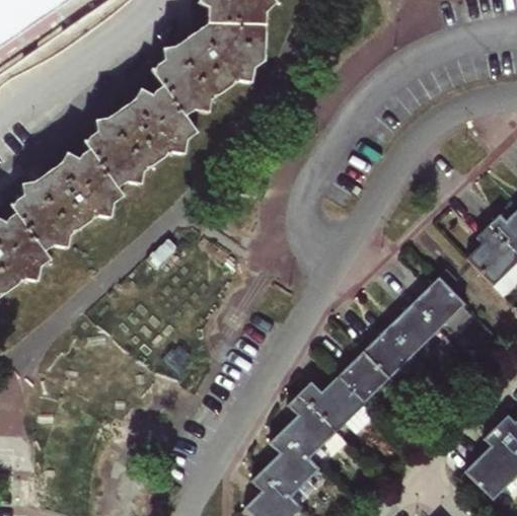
[(0,292),(24,276),(38,278),(40,265),(51,256),(46,248),(53,243),(67,245),(70,233),(97,213),(112,216),(115,201),(123,195),(118,187),(128,179),(141,181),(143,171),(171,150),(183,153),(187,138),(197,131),(186,115),(195,108),(209,112),(211,99),(238,79),(250,81),(253,68),(265,60),(266,11),(276,1),(275,0),(199,0),(198,1),(208,5),(207,22),(176,45),(162,47),(164,57),(150,68),(162,85),(150,93),(140,88),(133,97),(108,116),(94,119),(96,131),(84,140),(88,147),(76,156),(67,150),(60,160),(34,179),(21,182),(24,193),(11,203),(16,210),(4,220),(0,217),(0,292)]
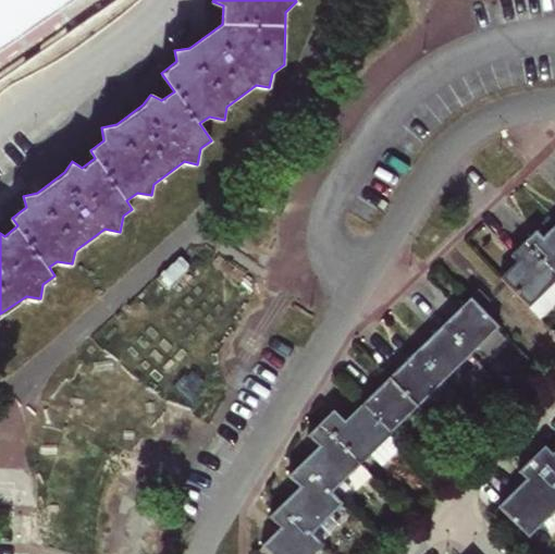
[(526,242),(554,272),(554,224),(544,235),(538,230),(526,242)]
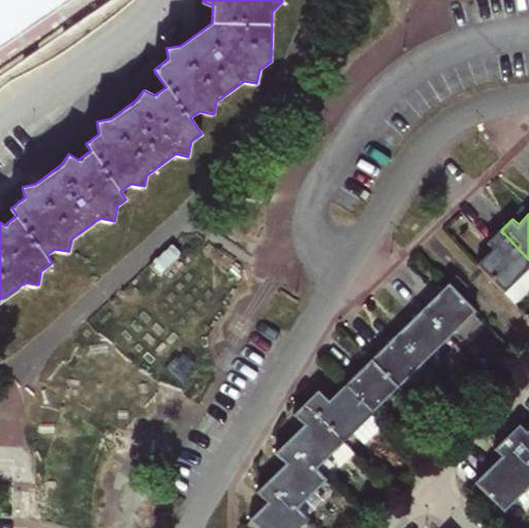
[(518,302),(528,290),(528,259),(501,230),(491,240),(496,245),(478,261),(518,302)]
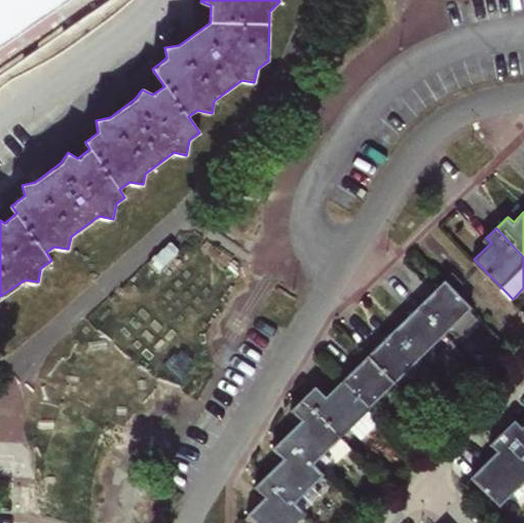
[(457,274),(449,283),(459,294),(468,286),(457,274)]
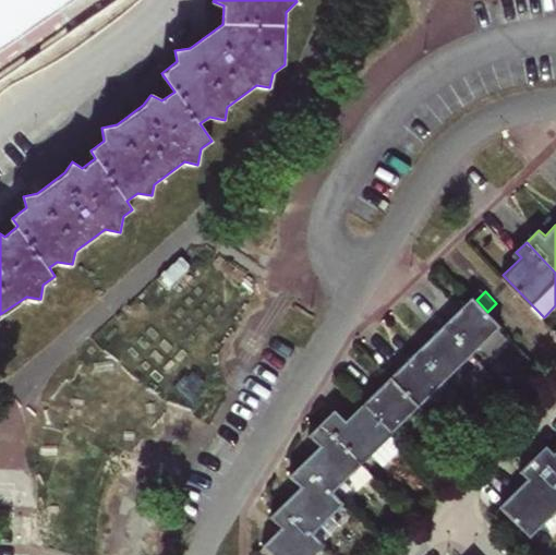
[(504,329),(487,312),(476,300),(449,326),(476,356),(504,329)]
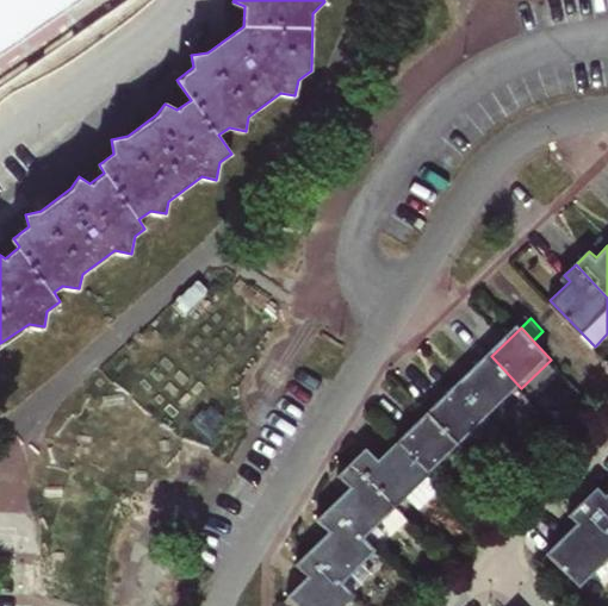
[(490,418),(521,388),(491,356),(460,386),(490,418)]
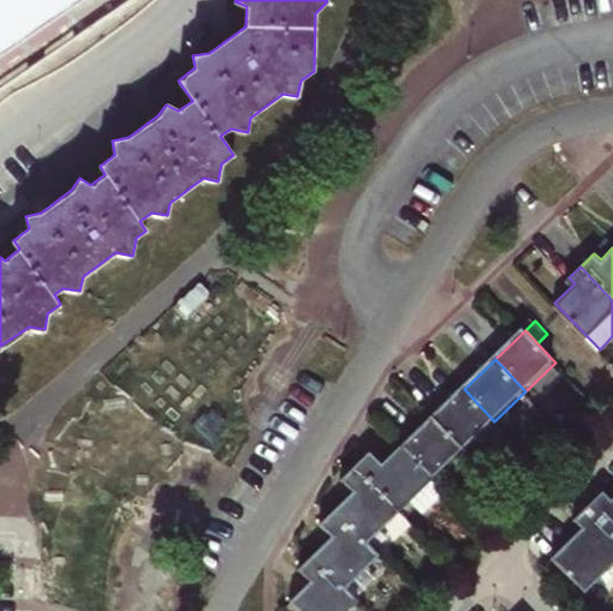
[(464,450),(494,421),(464,389),(435,418),(464,450)]
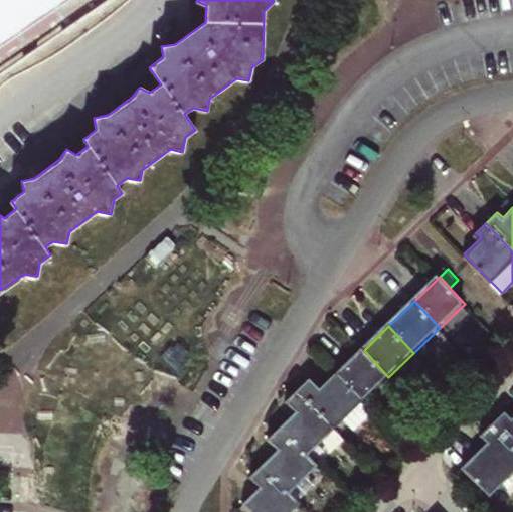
[(364,400),(388,377),(364,350),(339,374),(364,400)]
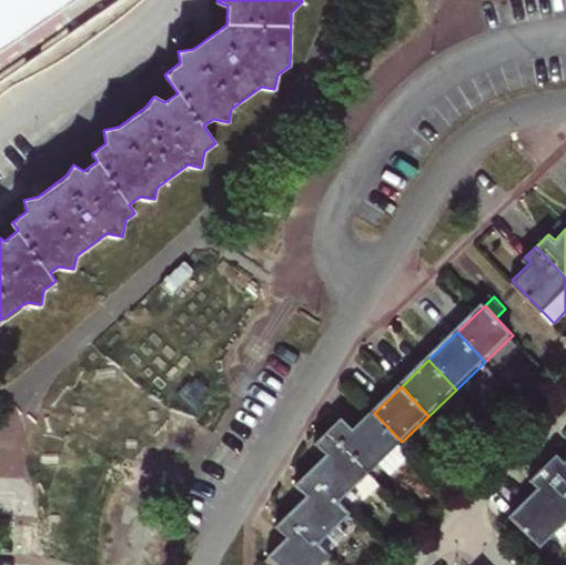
[(394,473),(413,454),(402,442),(374,413),(356,431),(342,417),(331,429),(371,472),(382,461),(394,473)]
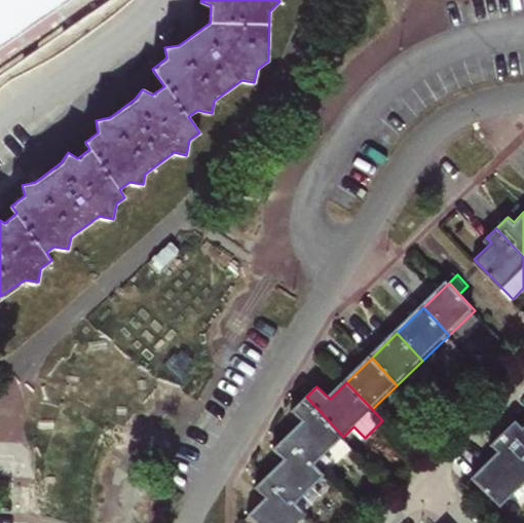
[(316,463),(343,437),(306,397),(293,410),(302,420),(289,434),(316,463)]
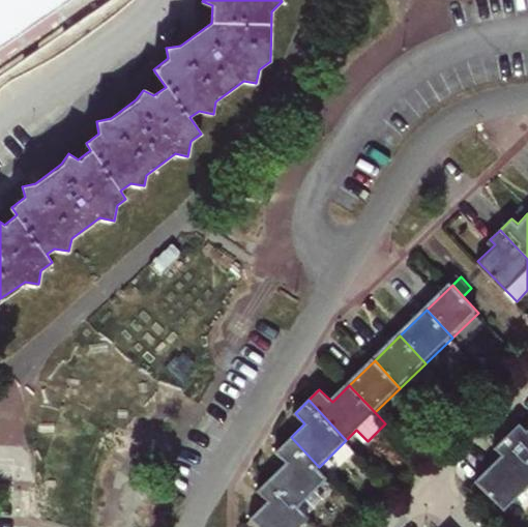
[(527,431),(520,423),(508,435),(527,455),(527,431)]
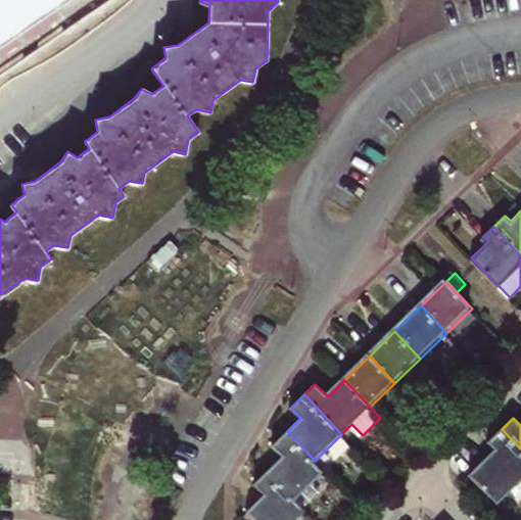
[(495,501),(520,475),(520,448),(502,429),(487,441),(493,448),(469,472),(495,501)]
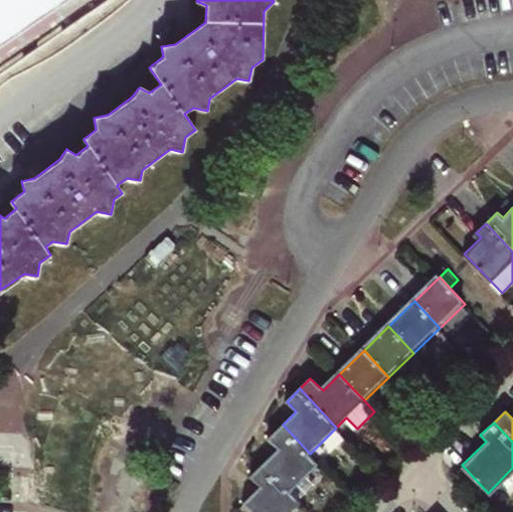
[(266,461),(292,489),(319,464),(310,454),(283,424),(271,436),(280,446),(266,461)]
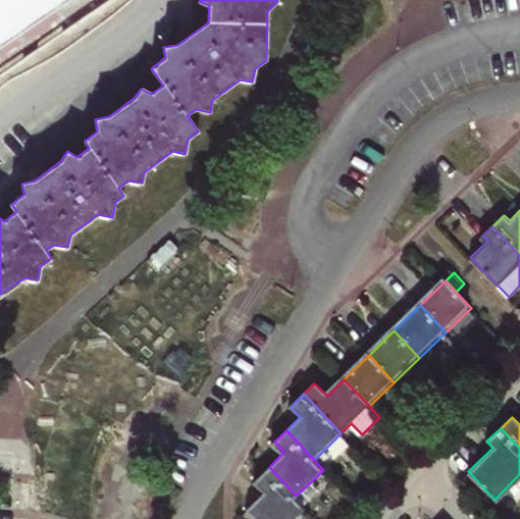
[(261,518),(294,518),(307,507),(296,496),(269,467),(255,481),(263,491),(249,505),(261,518)]
